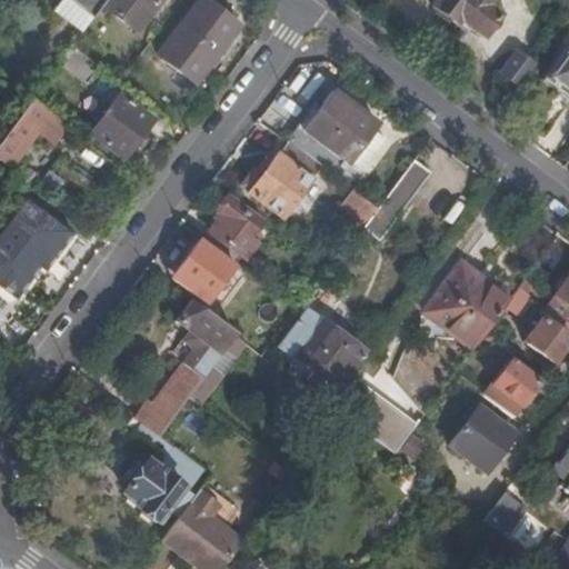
[(69,0),(69,1),(92,20),(102,7),(107,0),(69,0)]
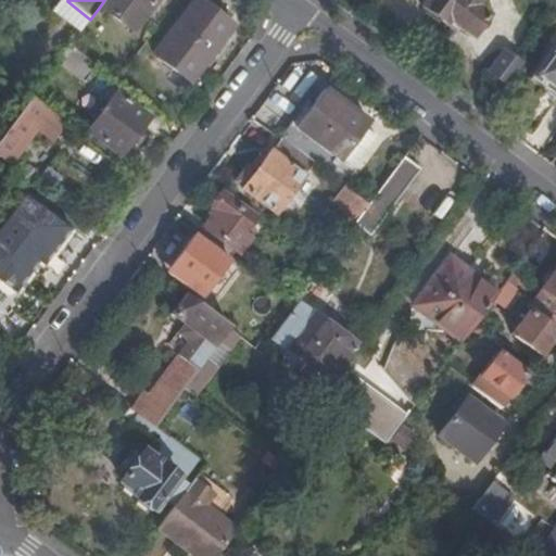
[(104,0),(100,7),(133,32),(156,0),(104,0)]
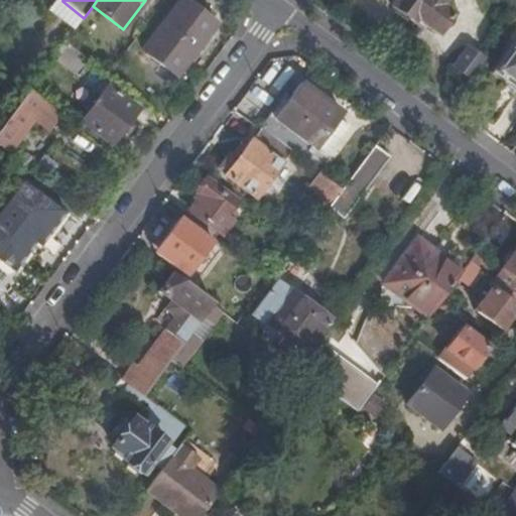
[(216,25),(210,21),(181,0),(180,0),(142,51),(176,78),(216,25)]
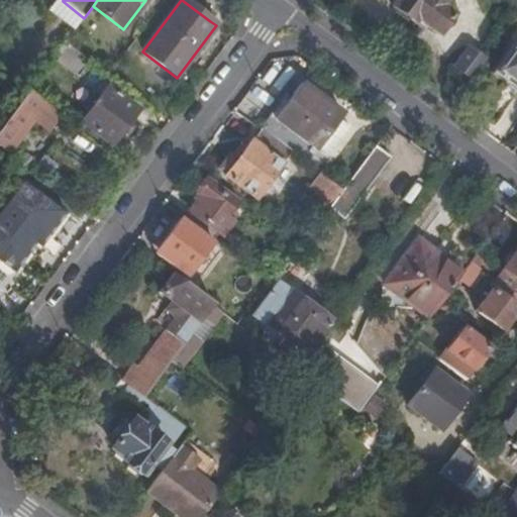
[(182,0),(210,21),(213,16),(192,0),(182,0)]
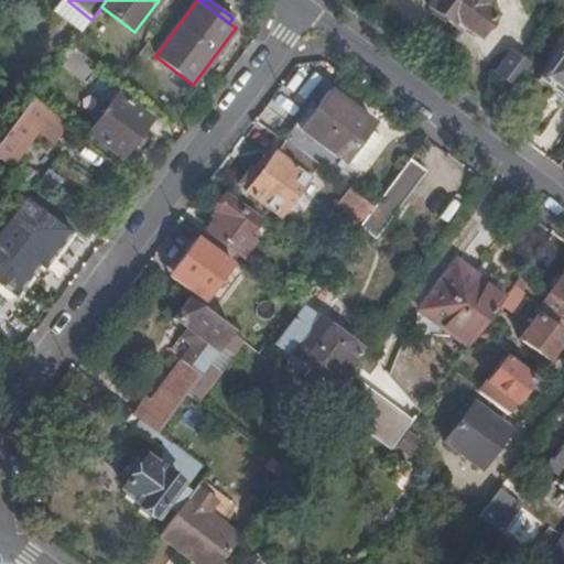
[(436,0),(430,9),(451,24),(454,19),(479,38),(494,18),(480,8),(486,0),(436,0)]
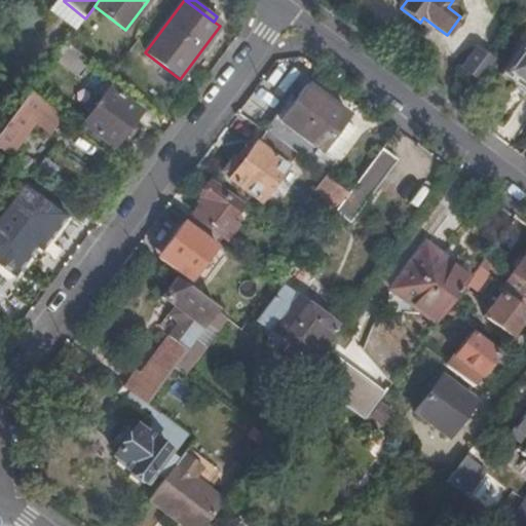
[(525,41),(525,42),(501,75),(525,92),(525,41)]
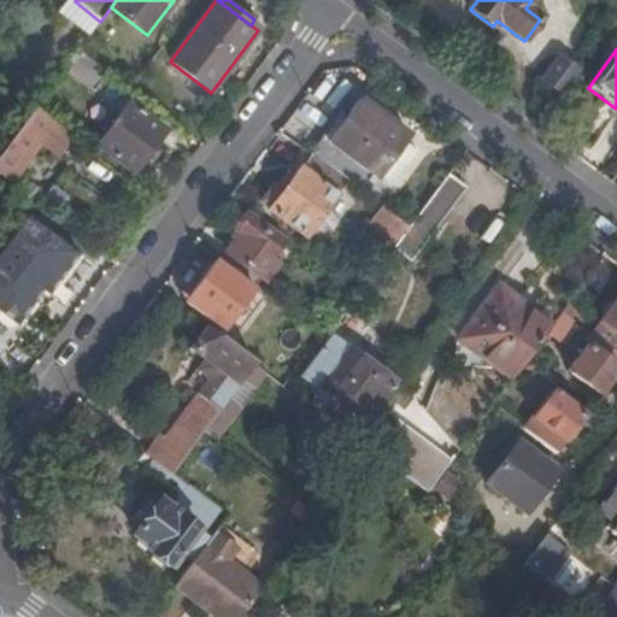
[(76,53),(65,69),(94,90),(105,74),(76,53)]
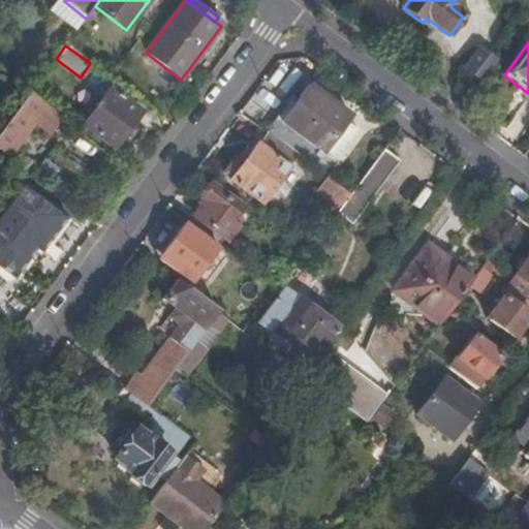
[(483,82),(497,62),(480,50),(466,69),(483,82)]
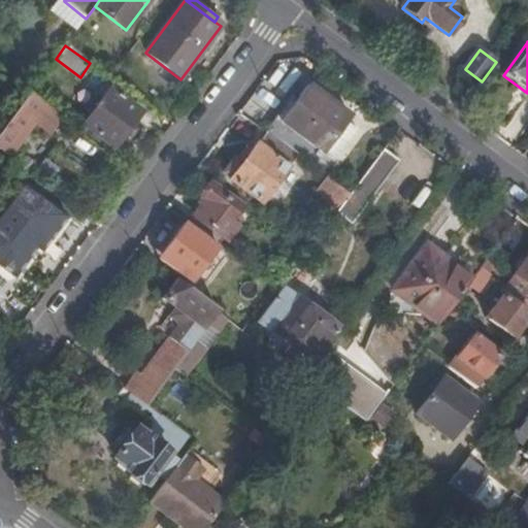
[(289,101),(265,133),(267,134),(297,156),(312,167),(325,151),(336,158),(356,130),(345,122),(349,118),(307,87),(294,105),(289,101)]
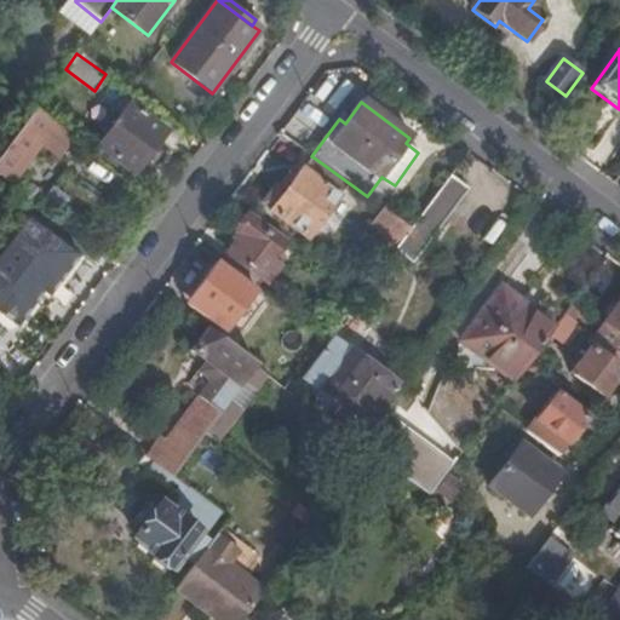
[(36,114),(63,135),(67,128),(56,120),(59,115),(44,103),(36,114)]
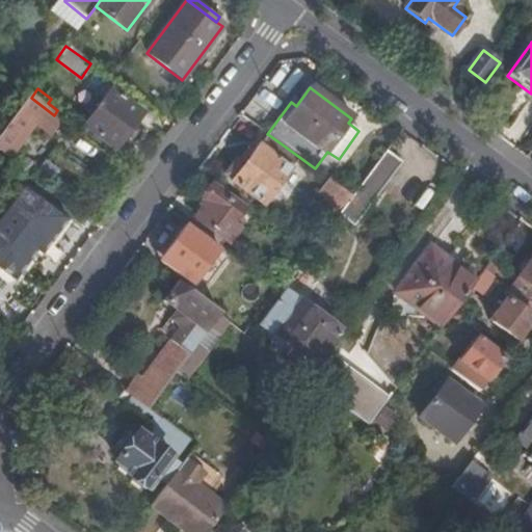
[(115,151),(142,113),(110,90),(84,127),(115,151)]
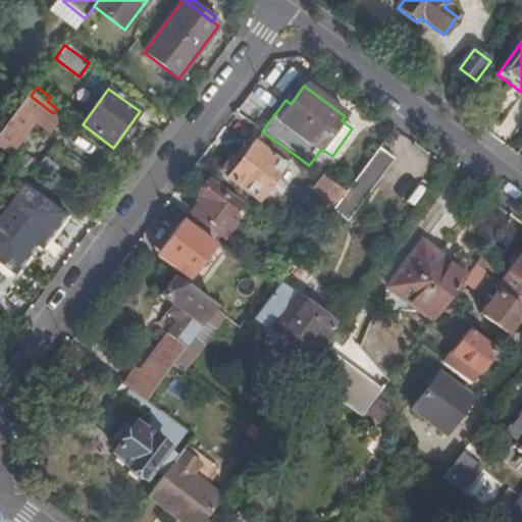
[(0,131),(0,149),(7,155),(34,120),(46,128),(55,114),(53,113),(31,96),(28,94),(0,131)]
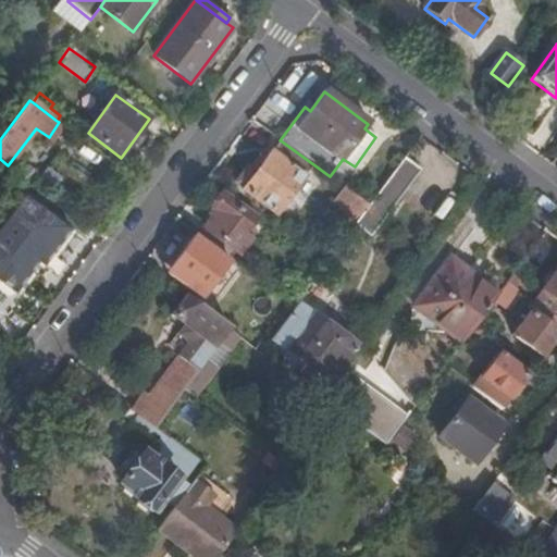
[(313,164),(282,141),(272,153),(271,152),(243,190),(276,214),(313,164)]
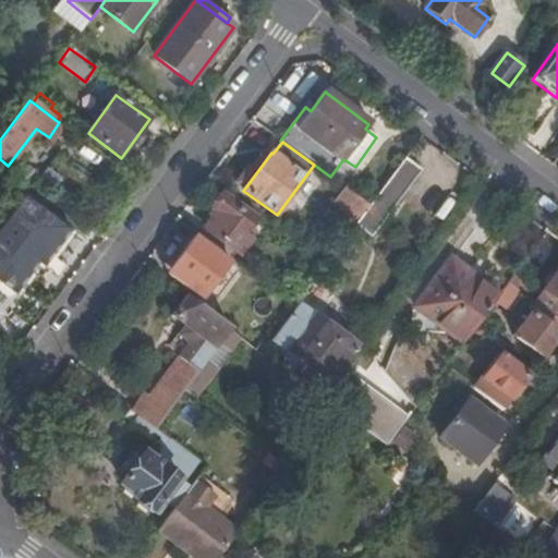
[(422,171),(404,158),(368,206),(358,220),(351,230),(368,243),(422,171)]
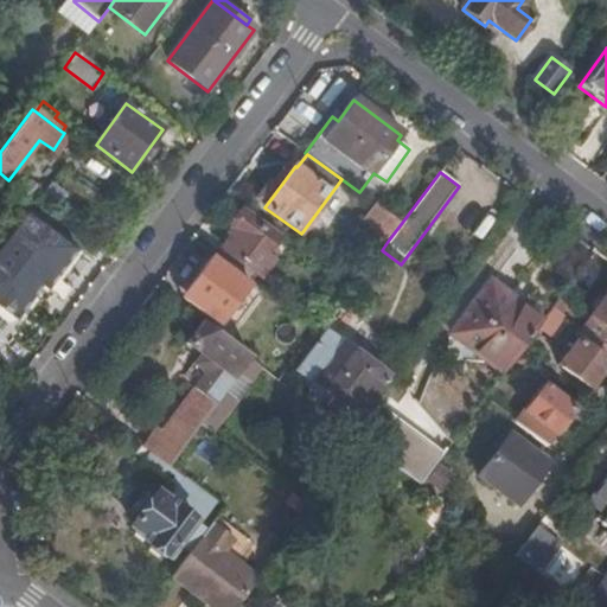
[(401,224),(376,205),(364,221),(389,240),(401,224)]
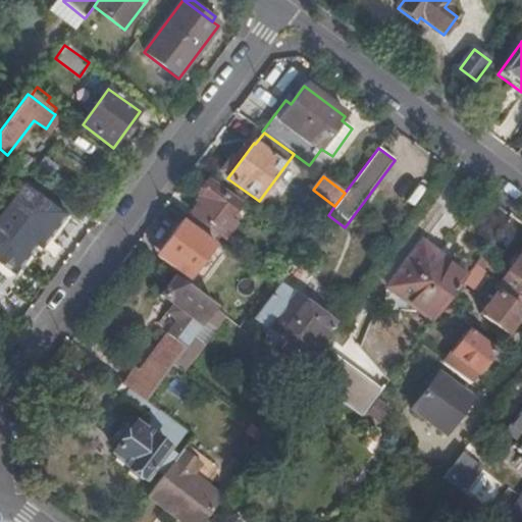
[(44,198),(21,180),(4,203),(27,220),(44,198)]
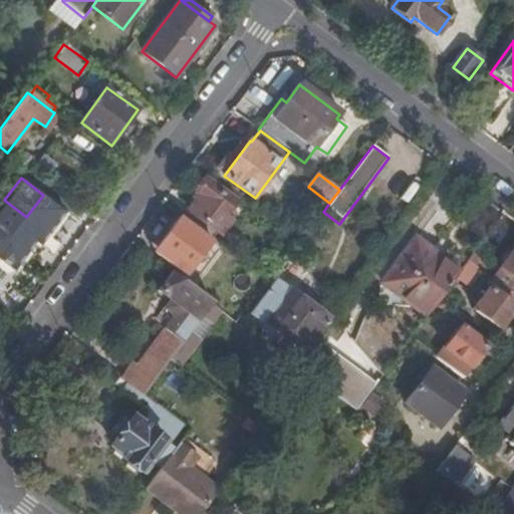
[(190,212),(183,220),(209,239),(215,230),(219,233),(229,220),(228,219),(232,212),(228,209),(233,201),(205,180),(196,193),(200,196),(188,211),(190,212)]
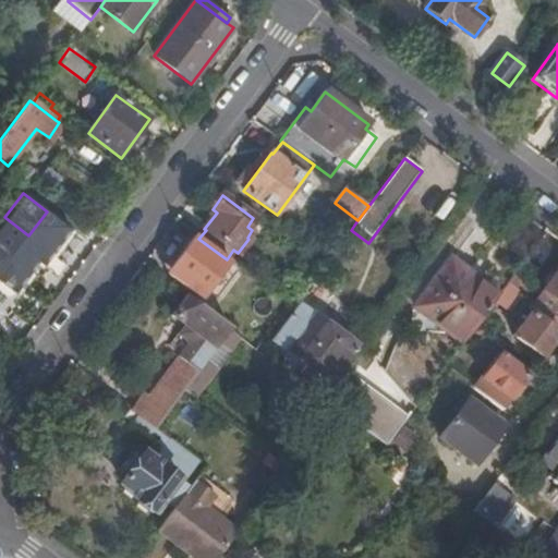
[(4,217),(0,222),(0,282),(15,294),(47,252),(52,255),(71,230),(47,211),(28,235),(4,217)]
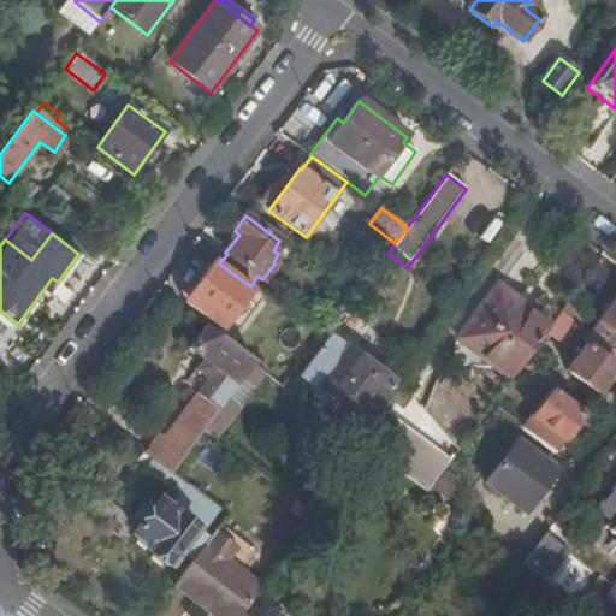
[(220,330),(250,289),(214,261),(190,295),(207,308),(201,317),(220,330)]
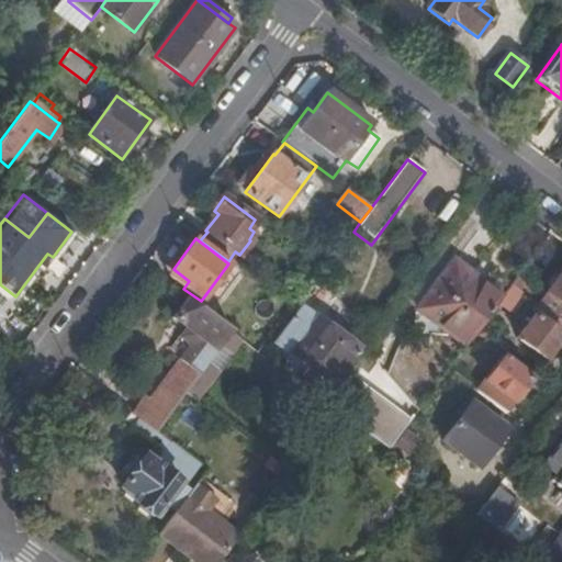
[(431,319),(465,345),(475,333),(481,326),(503,296),(454,260),(417,310),(419,311),(423,306),(435,316),(431,319)]
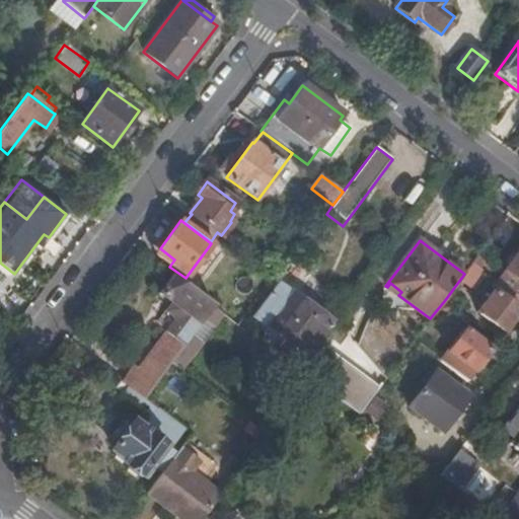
[(518,250),(497,281),(518,296),(518,250)]
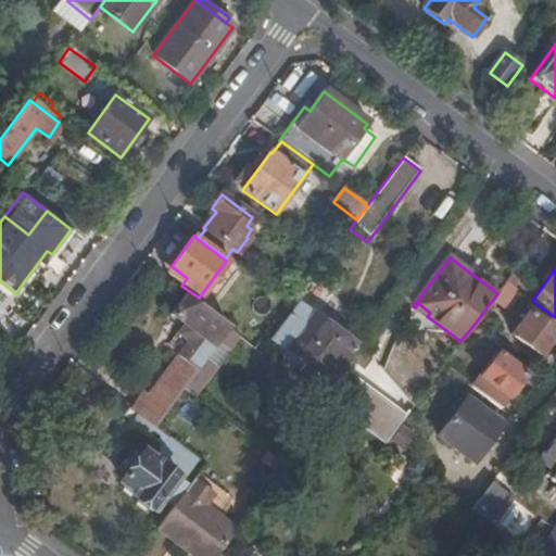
[(528,286),(512,274),(506,281),(522,293),(528,286)]
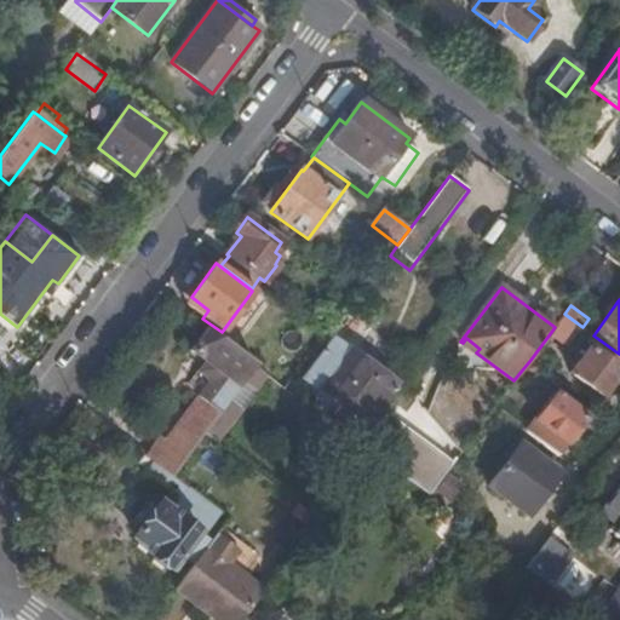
[(254,367),(205,329),(189,351),(205,363),(190,382),(204,391),(165,443),(159,440),(147,458),(153,464),(172,477),(205,432),(245,380),(254,367)]
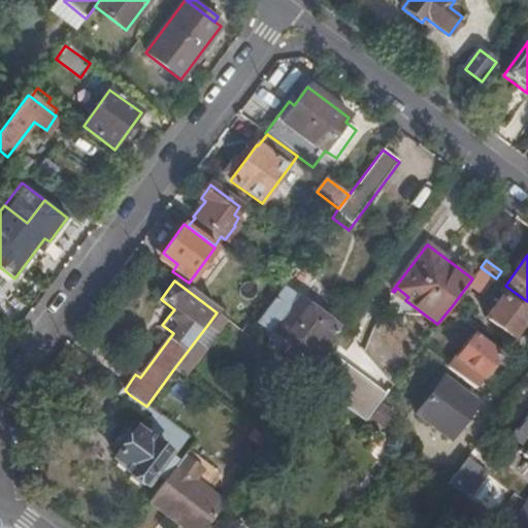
[(404,302),(405,300),(408,297),(397,288),(394,292),(393,294),(404,302)]
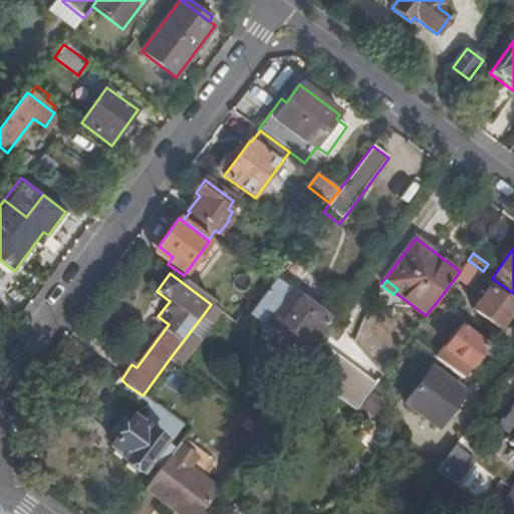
[(302,352),(327,318),(290,290),(289,291),(275,281),(251,314),(302,352)]
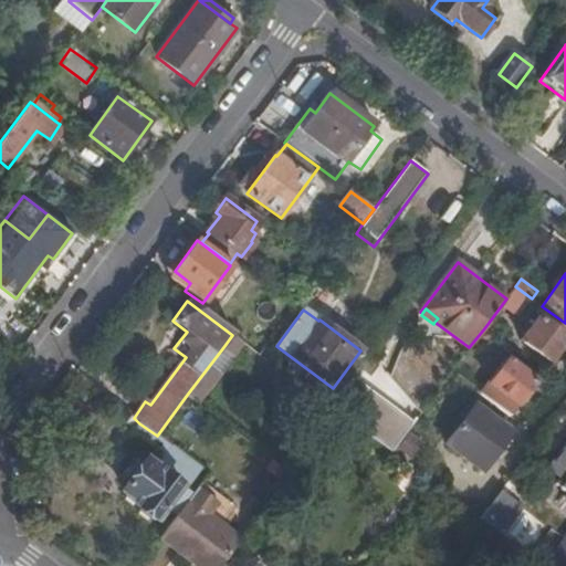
[(549,362),(565,339),(565,337),(538,317),(521,341),(549,362)]
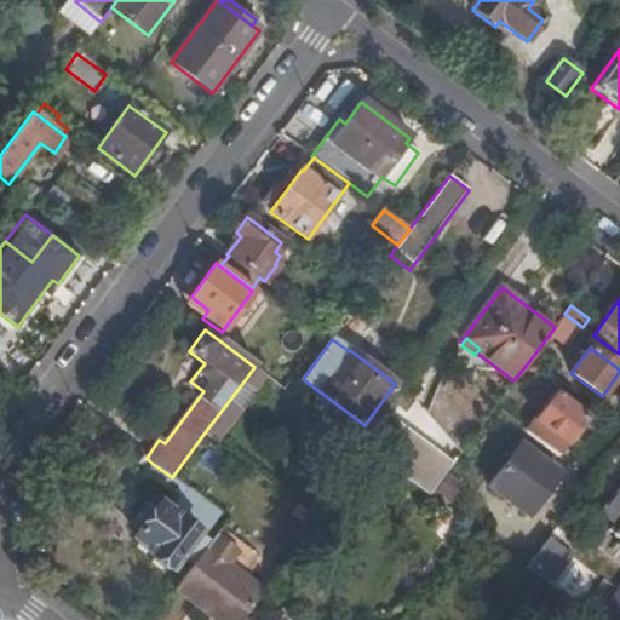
[(534,374),(540,367),(530,360),(524,367),(534,374)]
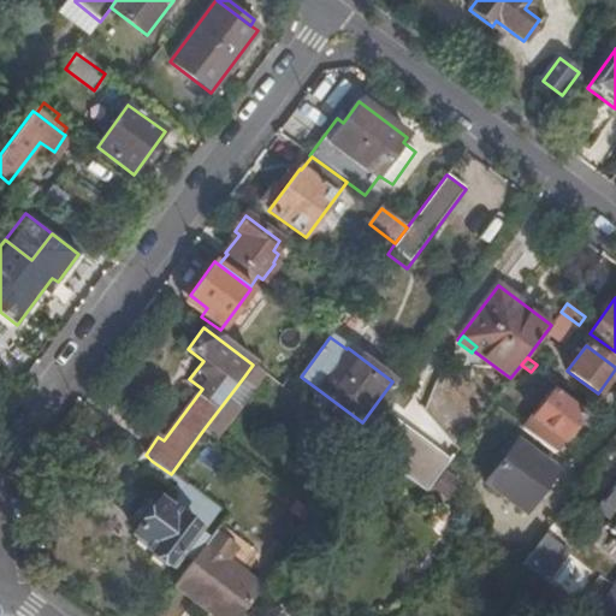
[(272,379),(253,365),(243,378),(262,392),(268,385),(272,379)]
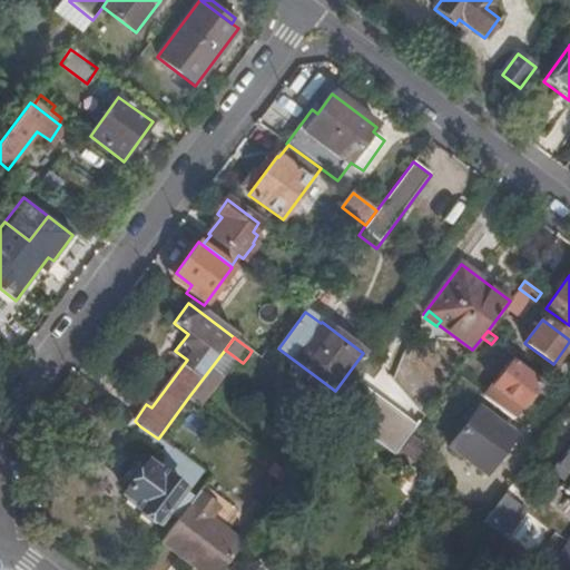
[(256,362),(261,356),(252,351),(248,356),(256,362)]
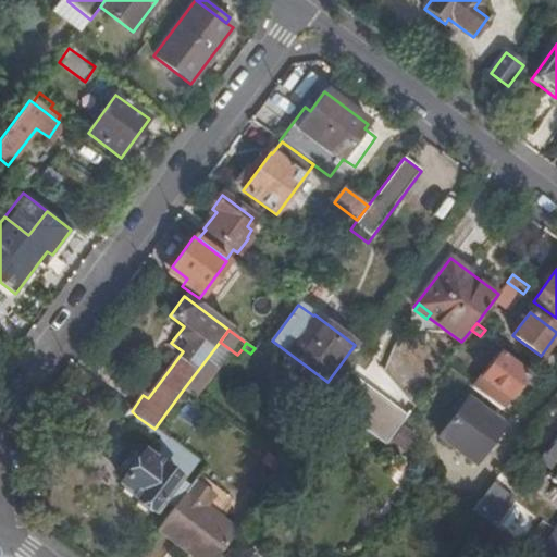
[(472,387),(500,409),(527,375),(497,354),(472,387)]
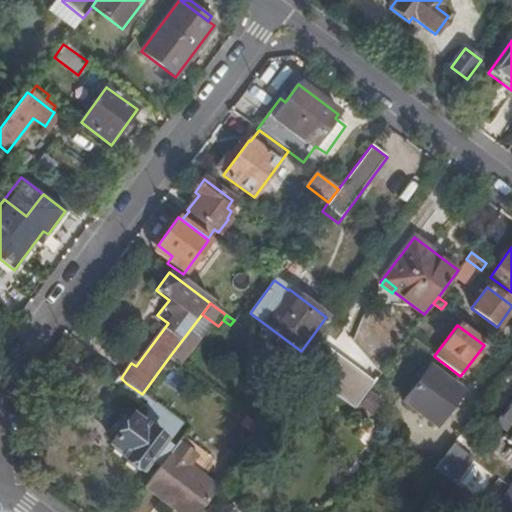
[(373,382),(319,341),(298,369),(300,370),(338,399),(352,409),(373,382)]
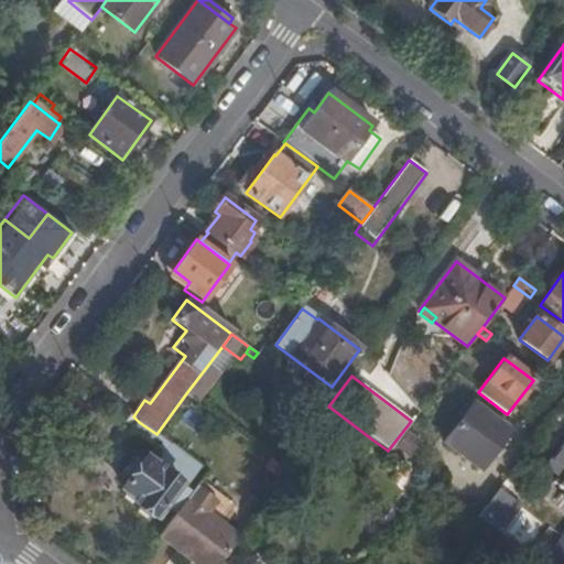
[(478,468),(508,430),(473,402),(443,442),(478,468)]
